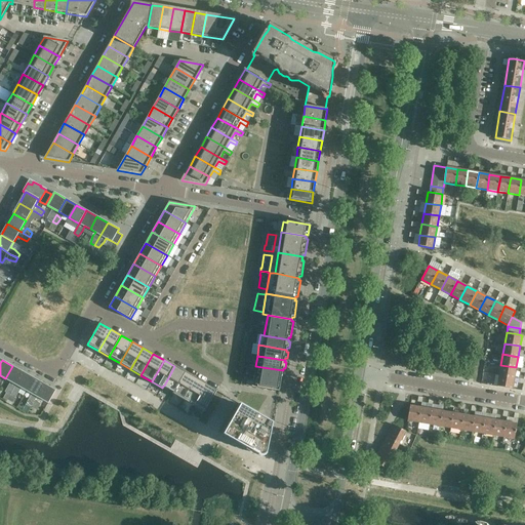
[(515,378),(516,367),(500,365),(499,375),(515,378)]
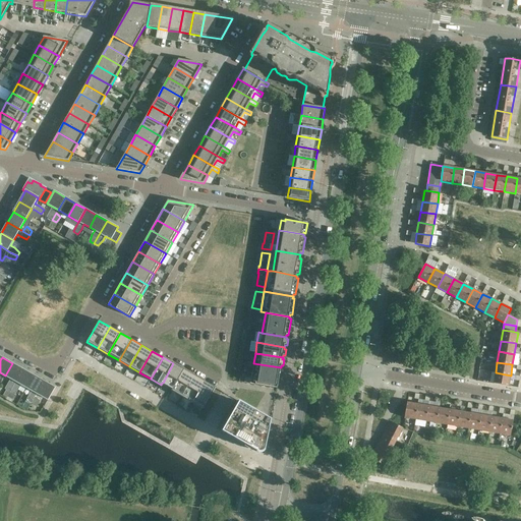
[(14,385),(16,382),(22,369),(12,363),(5,375),(11,379),(8,383),(6,389),(10,392),(14,385)]
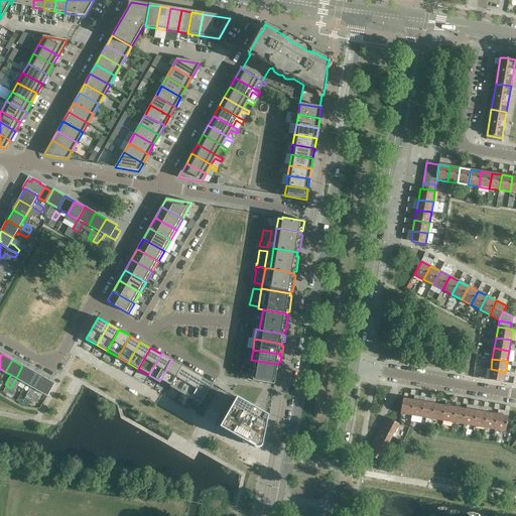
[(161,379),(171,385),(181,366),(182,366),(171,360),(161,379)]
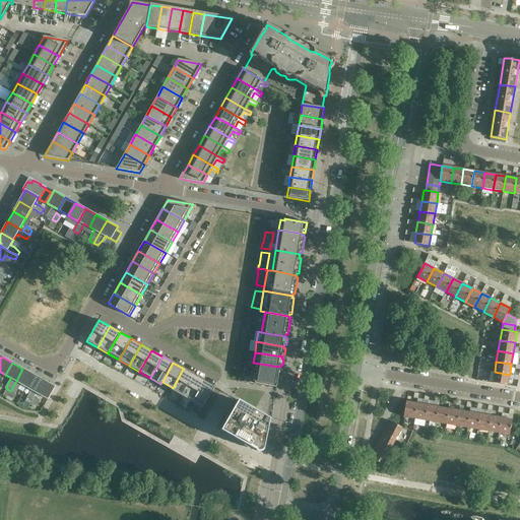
[(278,377),(280,367),(253,363),(251,373),(278,377)]
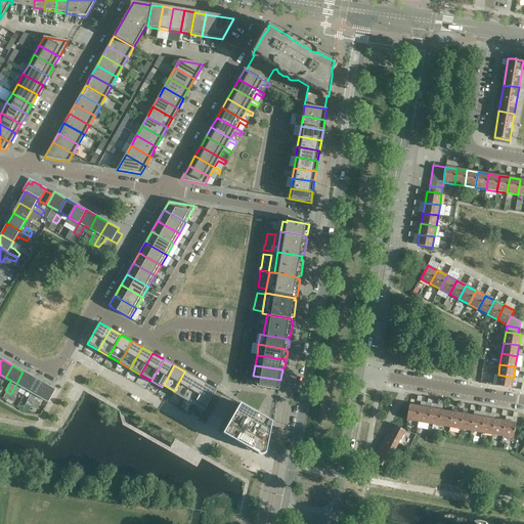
[(27,390),(34,378),(23,372),(16,384),(27,390)]
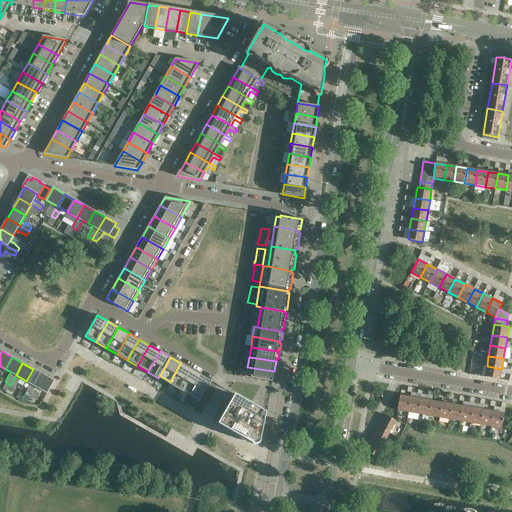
[(169,382),(169,384),(179,390),(191,369),(180,363),(170,382),(169,382)]
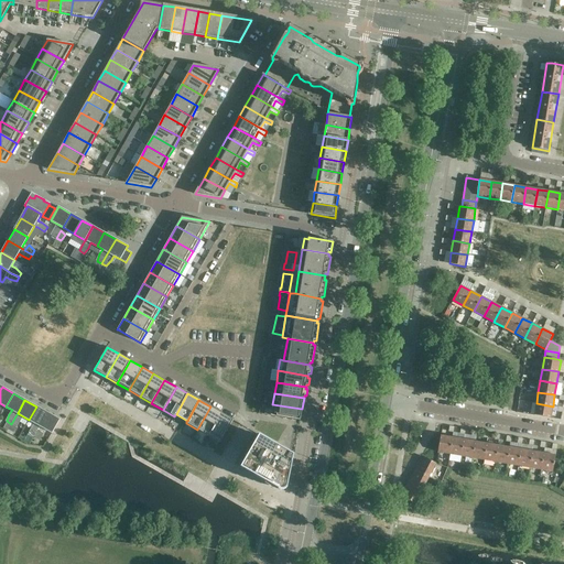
[(551,418),(553,407),(537,403),(534,415),(551,418)]
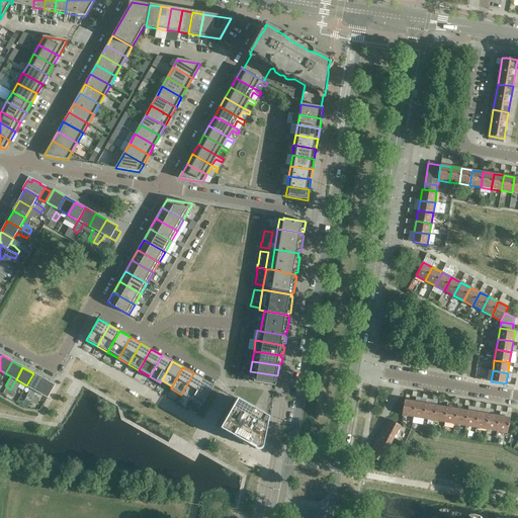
[(276,386),(277,375),(250,371),(249,381),(276,386)]
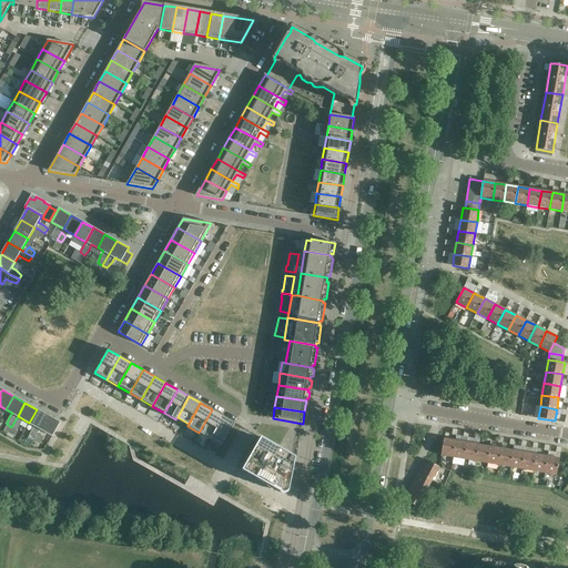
[(40,429),(48,415),(37,409),(29,423),(40,429)]
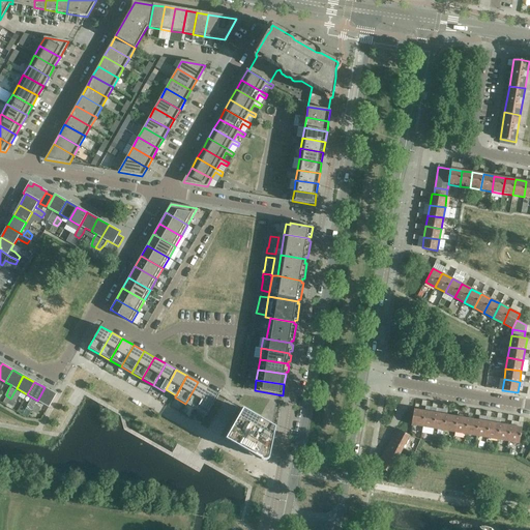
[(198,382),(185,404),(196,410),(208,388),(198,382)]
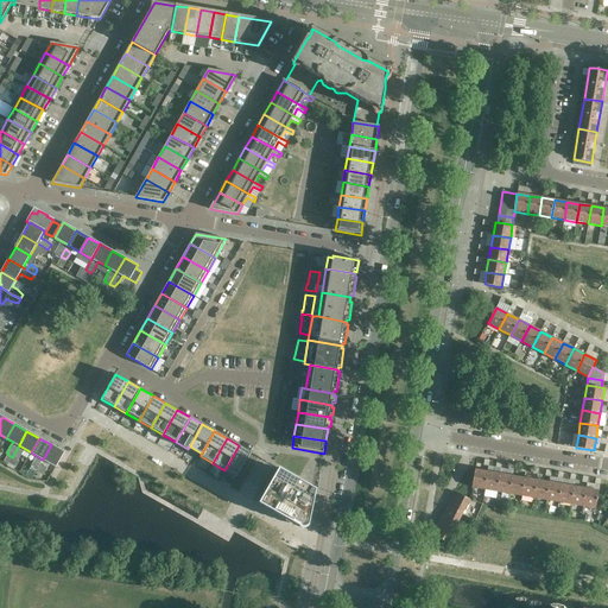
[(56,467),(64,453),(51,444),(43,460),(56,467)]
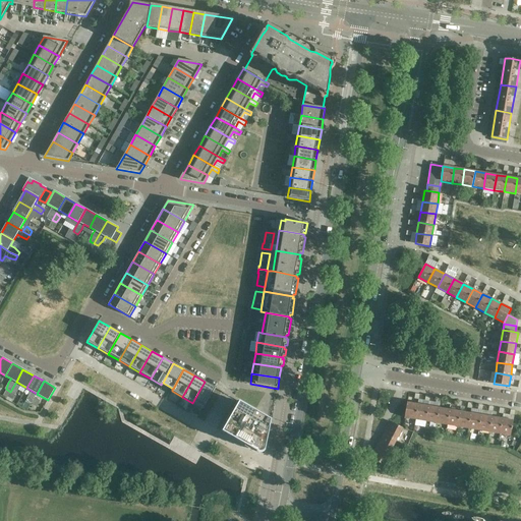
[(205,382),(192,403),(204,409),(205,407),(216,388),(205,382)]
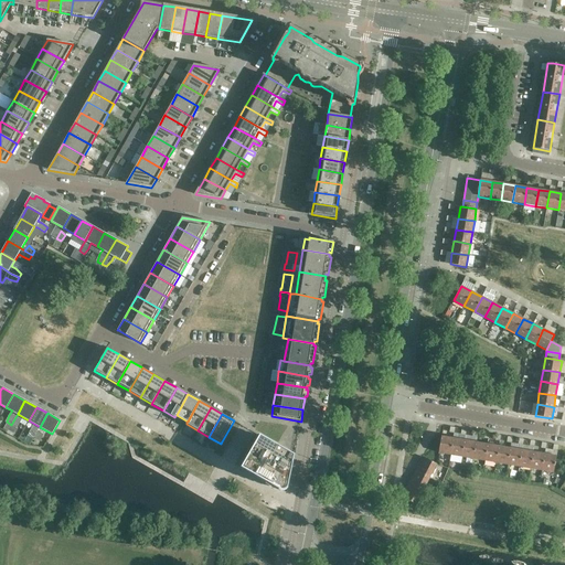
[(16,427),(20,422),(16,417),(11,425),(16,427)]
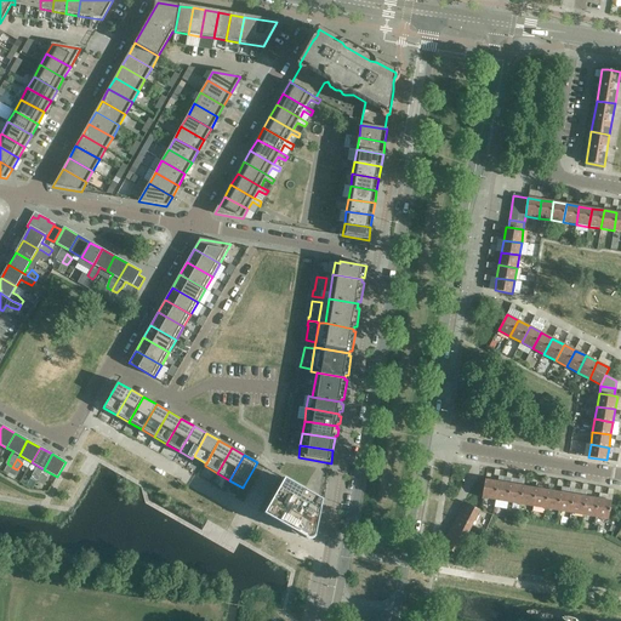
[(43,484),(47,478),(41,473),(38,480),(43,484)]
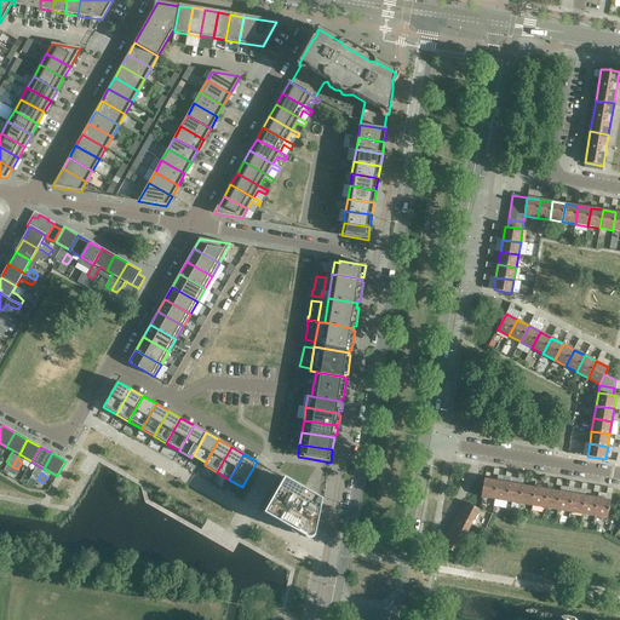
[(315,537),(316,535),(323,500),(286,478),(265,514),(308,539),(309,539),(310,539),(311,539),(313,539),(314,538),(315,537)]
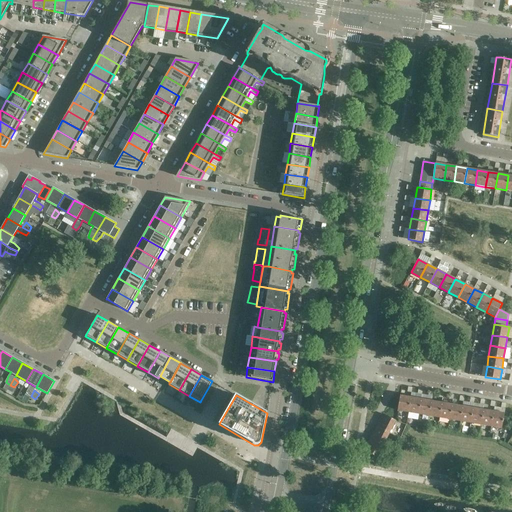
[(408,412),(411,397),(400,396),(397,410),(408,412)]
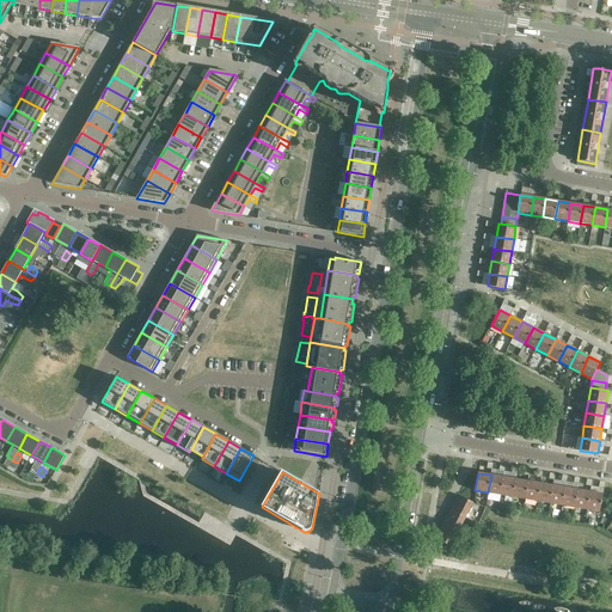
[(500,495),(503,477),(491,475),(488,493),(500,495)]
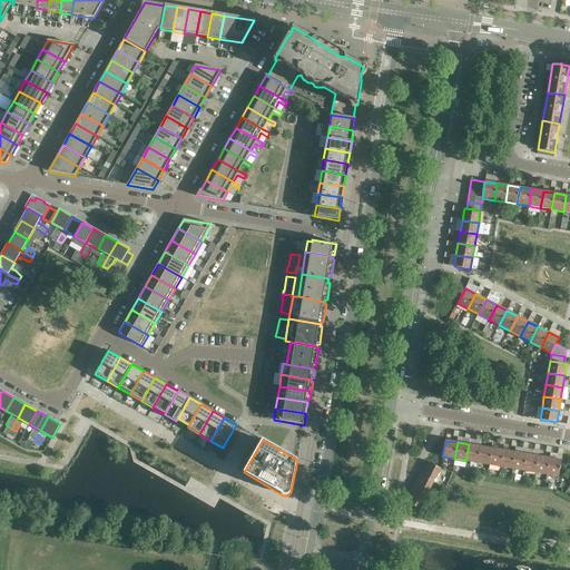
[(478,463),(480,446),(469,444),(465,461),(478,463)]
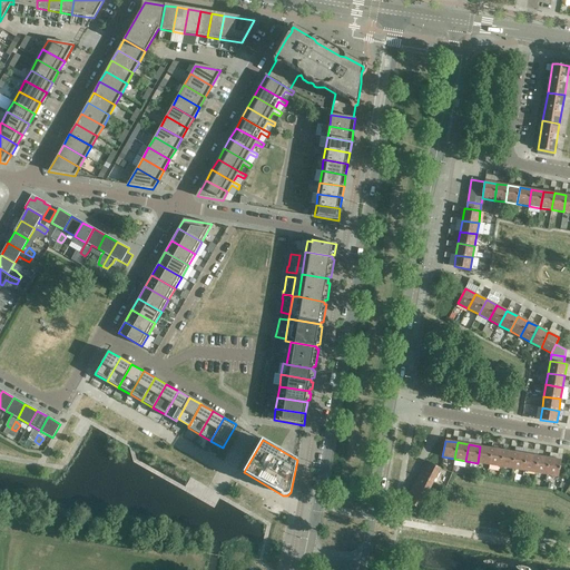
[(489,464),(492,449),(480,446),(478,463),(489,464)]
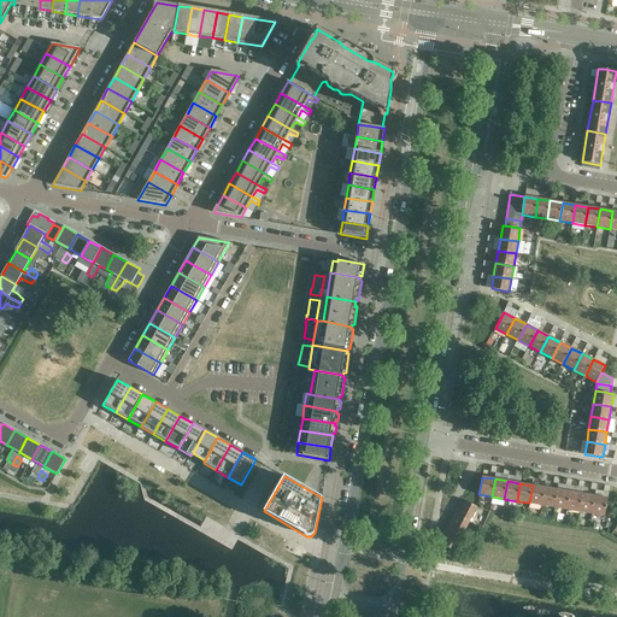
[(542,505),(545,487),(533,486),(529,503),(542,505)]
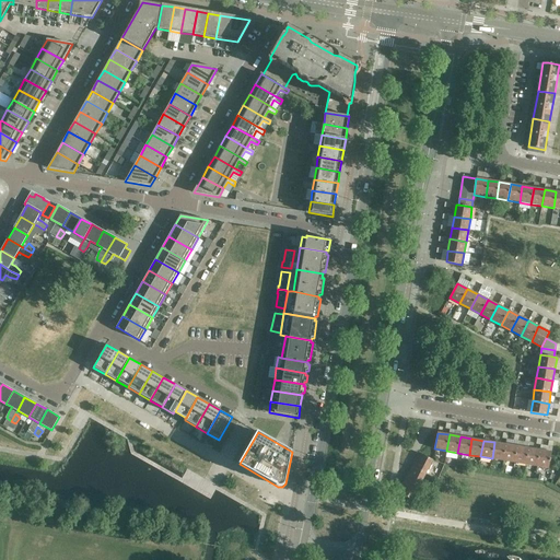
[(503,461),(505,444),(494,442),(492,458),(503,461)]
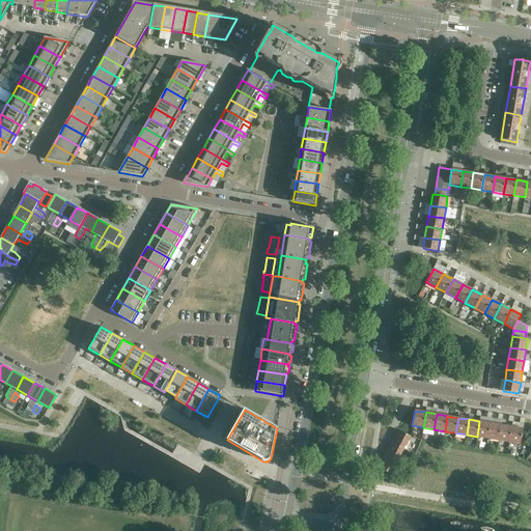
[(487,439),(491,423),(479,421),(477,437),(487,439)]
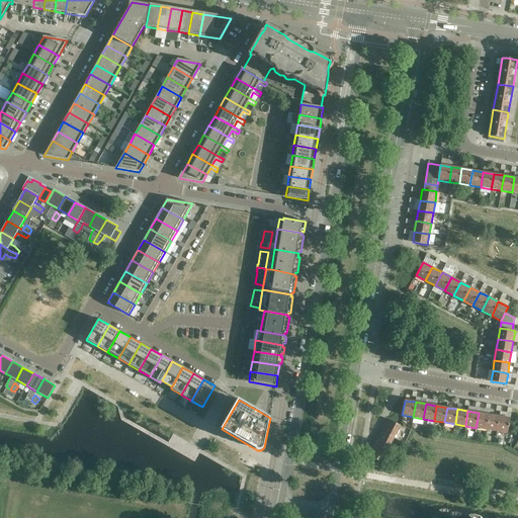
[(487,430),(489,415),(479,413),(476,428),(487,430)]
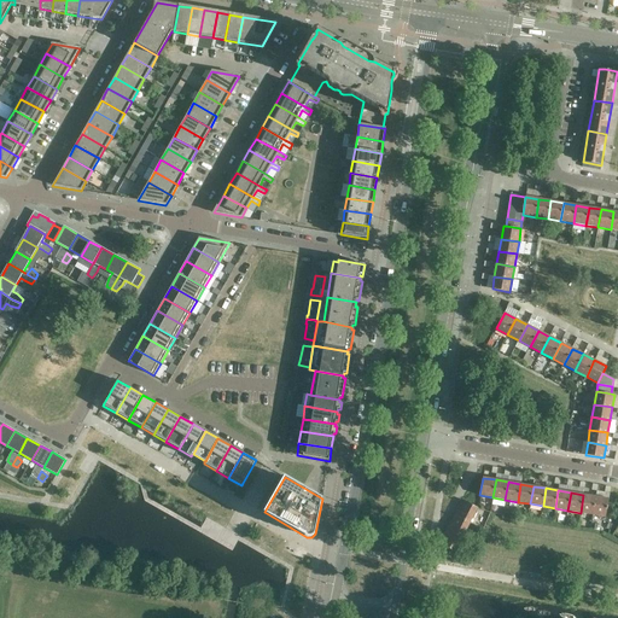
[(593,514),(596,497),(583,495),(581,513),(593,514)]
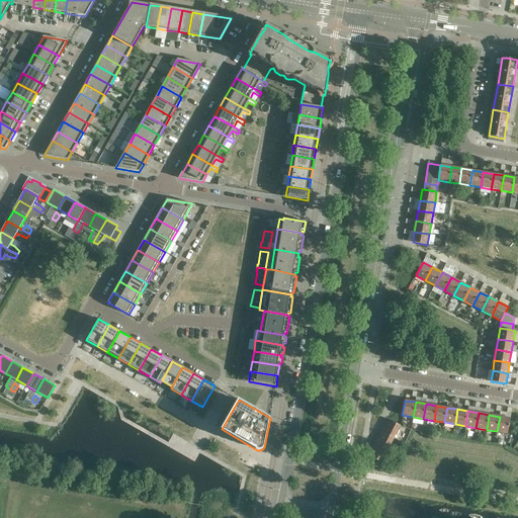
[(508,433),(510,418),(500,417),(497,431),(508,433)]
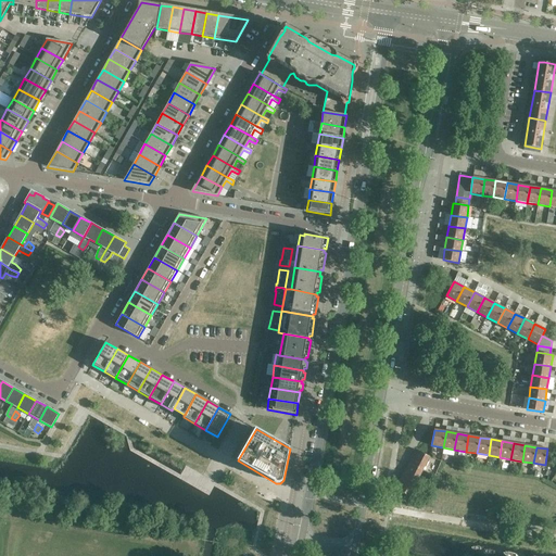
[(422,470),(430,456),(416,450),(409,463),(422,470)]
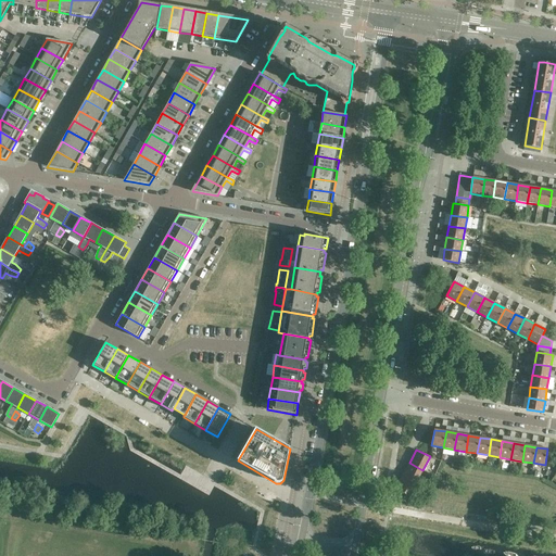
[(416,483),(422,470),(409,463),(402,476),(416,483)]
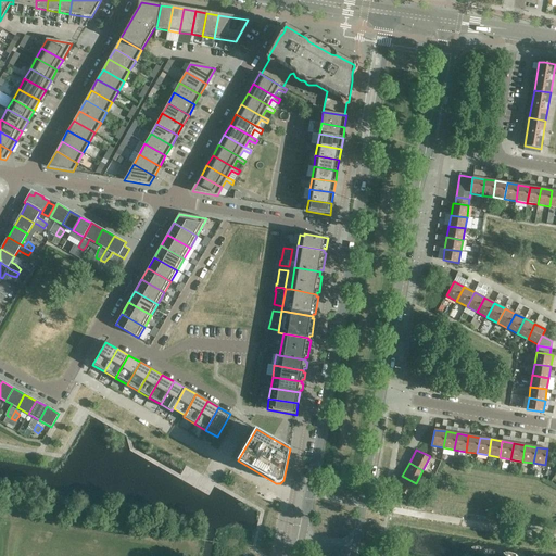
[(409,496),(416,483),(402,476),(395,489),(409,496)]
